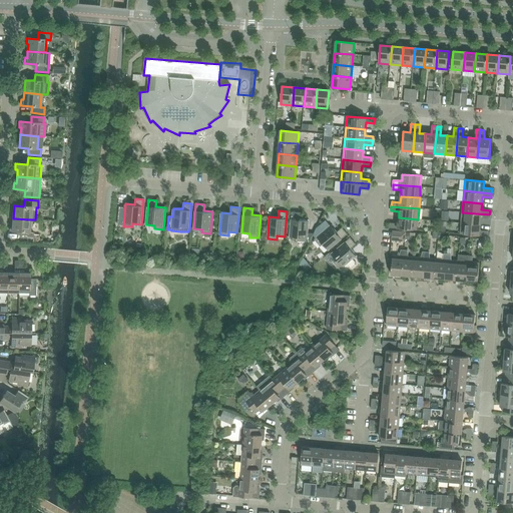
[(298,237),(298,241),(310,242),(315,229),(308,228),(309,219),(300,219),(300,212),(292,211),(290,236),(298,237)]
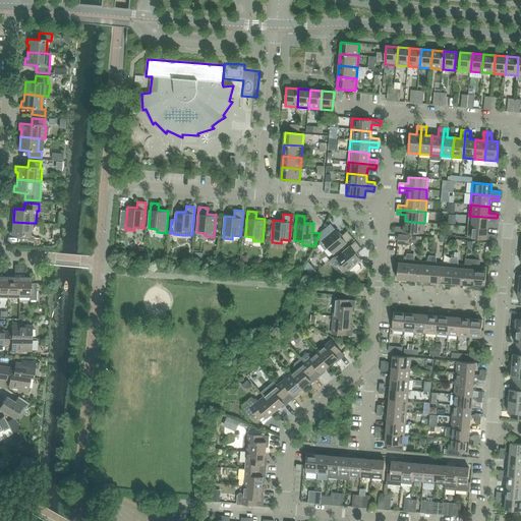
[(497,218),(469,216),(468,226),(487,228),(488,222),(497,223),(497,218)]
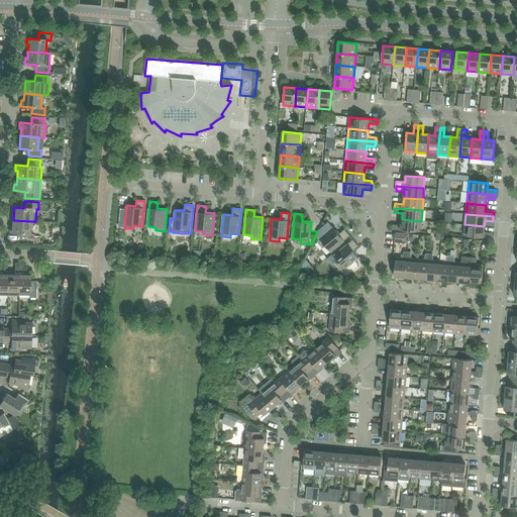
[(421,221),(402,219),(401,225),(393,225),(392,229),(420,232),(421,221)]
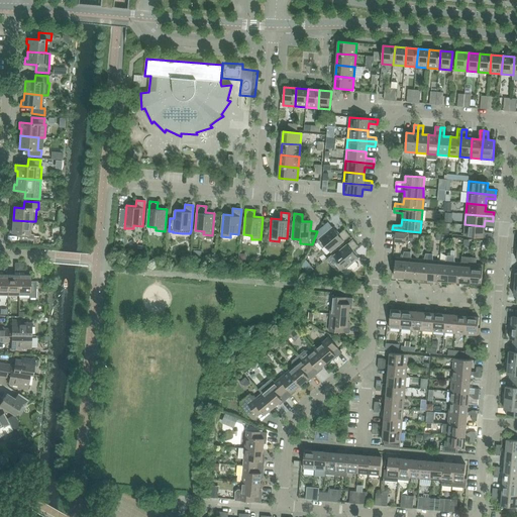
[(15,233),(21,233),(21,240),(27,240),(33,241),(34,234),(29,234),(31,221),(13,220),(12,226),(10,226),(9,232),(12,233),(15,233)]
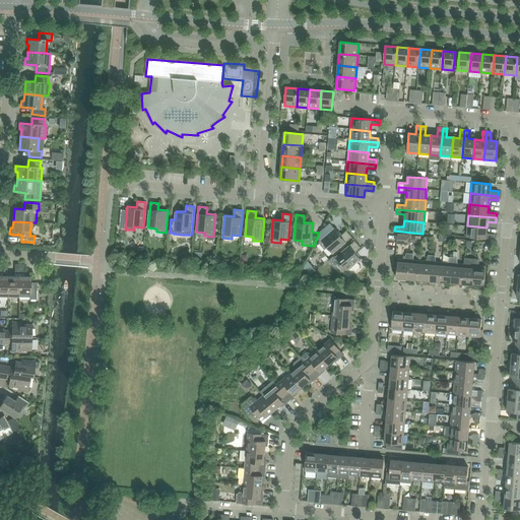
[(486,228),(467,225),(466,238),(494,240),(495,235),(485,234),(486,228)]
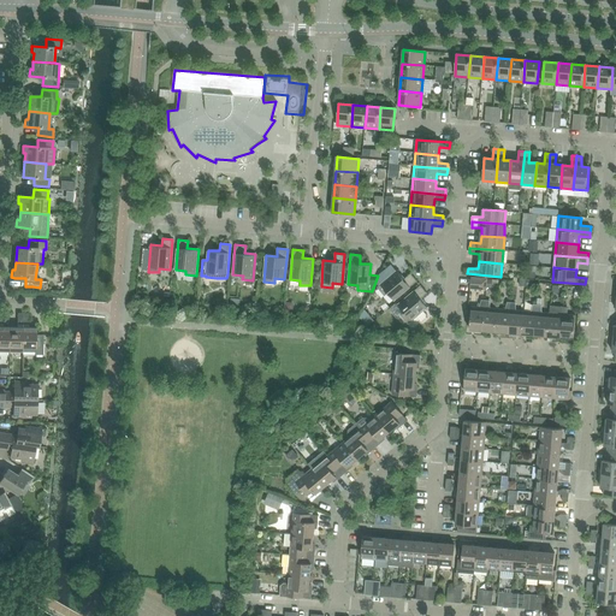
[(398,270),(377,288),(384,296),(388,292),(394,301),(418,282),(410,273),(404,278),(398,270)]
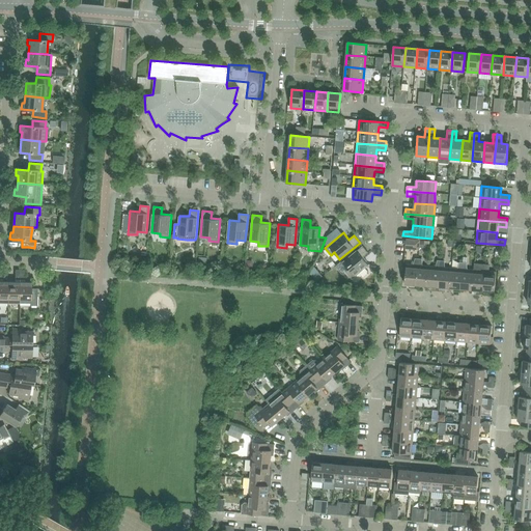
[(420,241),(406,240),(406,249),(419,250),(420,241)]
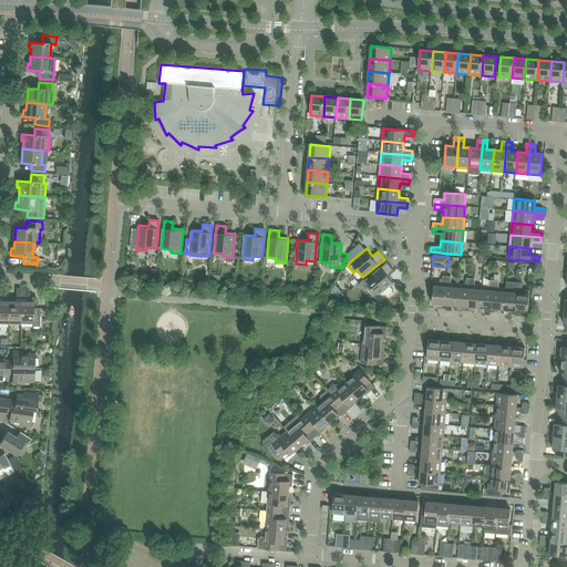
[(366,280),(372,288),(369,290),(375,298),(394,282),(388,275),(393,270),(388,263),(366,280)]
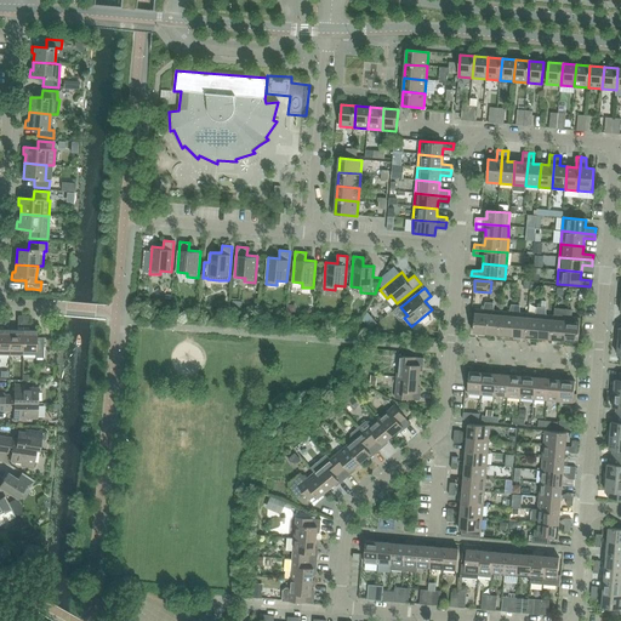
[(486,334),(489,303),(485,302),(483,309),(476,309),(473,332),(486,334)]
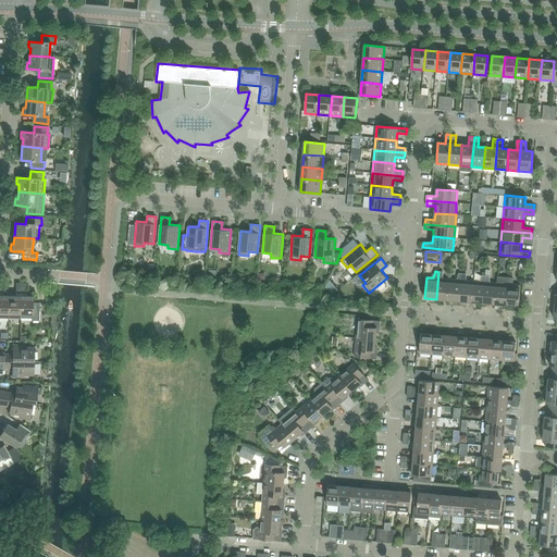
[(448,300),(450,280),(443,279),(443,272),(438,272),(436,299),(448,300)]
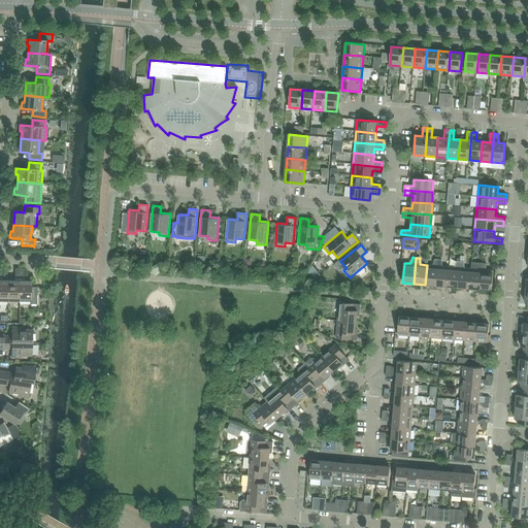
[(436,286),(438,259),(435,259),(433,265),(427,265),(425,285),(436,286)]
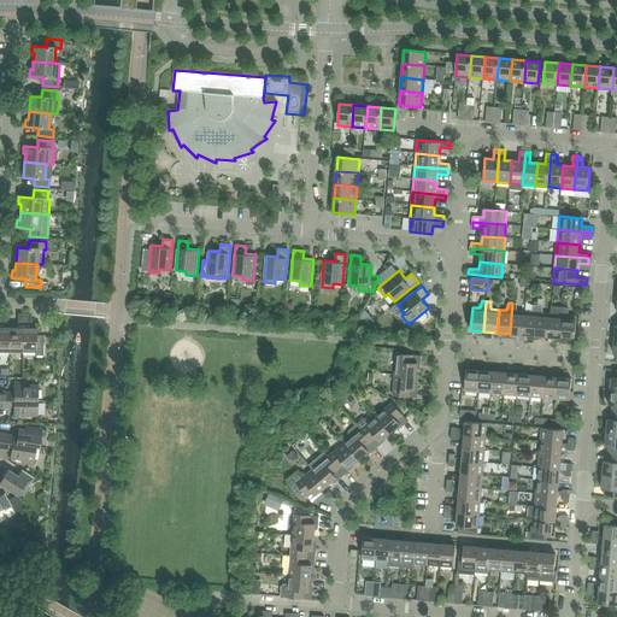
[(510,334),(522,335),(524,312),(517,311),(516,304),(512,303),(510,334)]
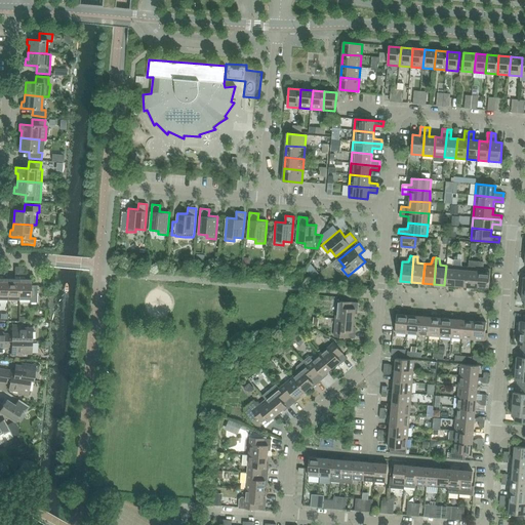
[(444,285),(455,285),(457,259),(454,259),(452,266),(446,266),(444,285)]
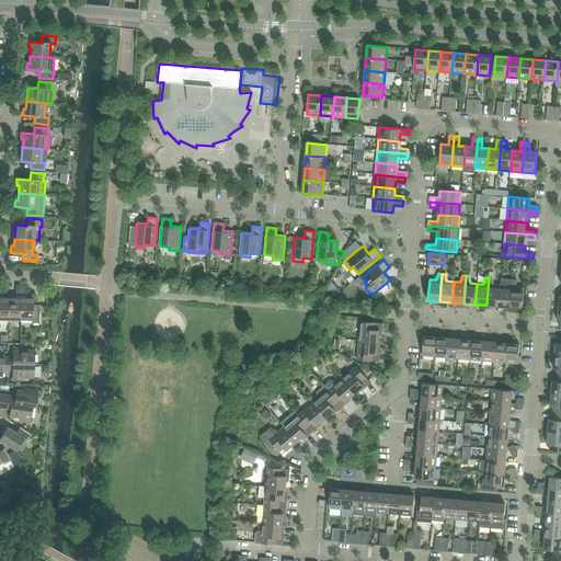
[(487,305),(499,306),(501,285),(493,285),(493,278),(489,277),(487,305)]
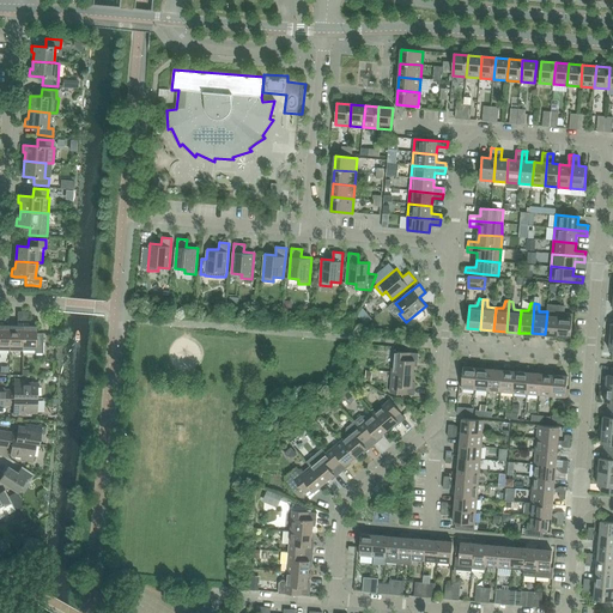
[(545,334),(558,335),(560,305),(557,305),(554,313),(547,311),(545,334)]
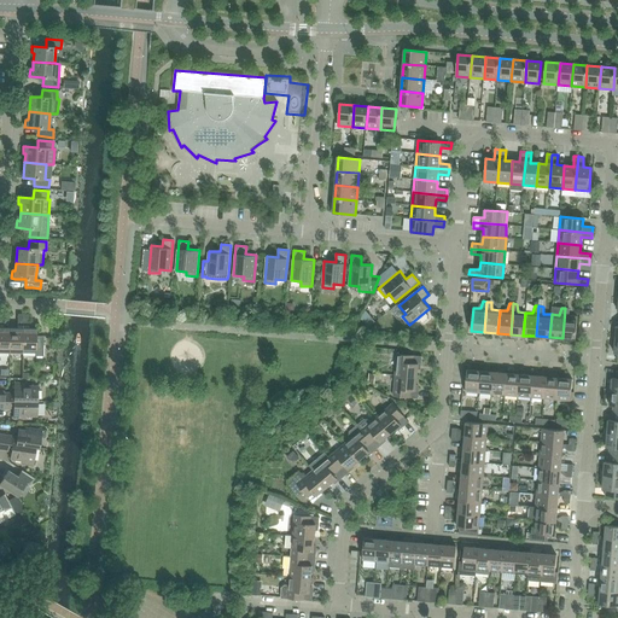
[(565,308),(563,338),(576,339),(577,316),(570,316),(569,308),(565,308)]
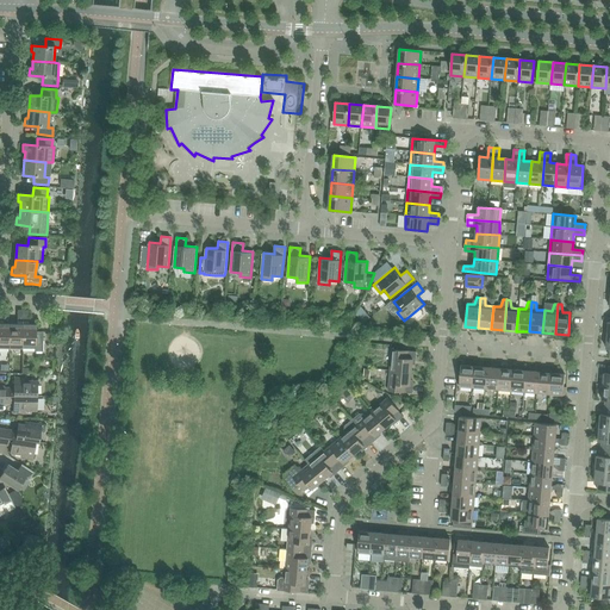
[(2,310),(0,310),(0,348),(10,349),(10,324),(2,324),(2,310)]
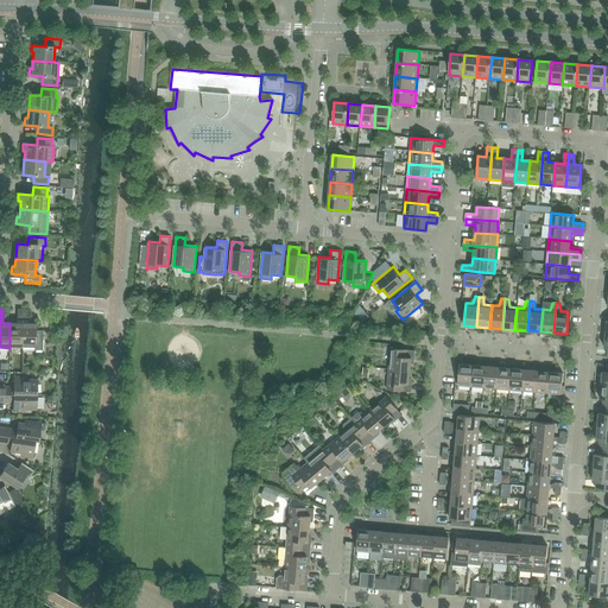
[(21,348),(23,310),(18,309),(17,323),(10,323),(10,348),(21,348)]
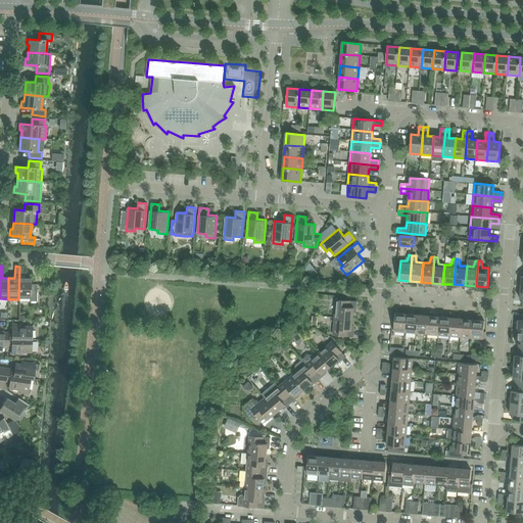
[(30,299),(30,301),(37,301),(37,285),(31,284),(31,278),(24,278),(25,266),(19,266),(19,267),(18,299),(30,299)]
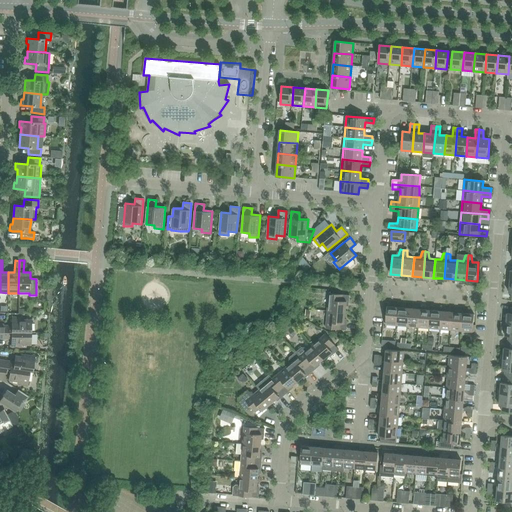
[(329,293),(327,311),(346,313),(346,304),(349,304),(350,295),(329,293)]
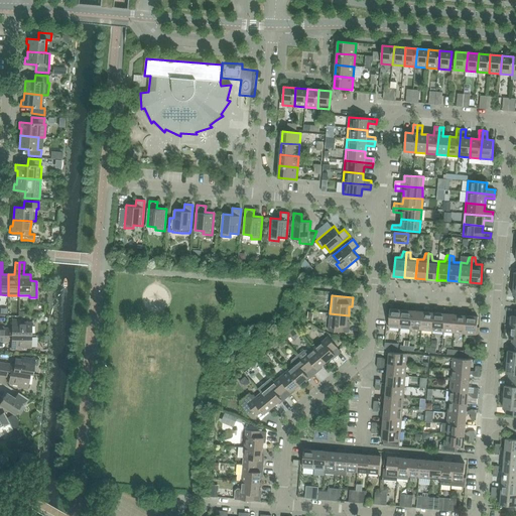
[(388,328),(400,329),(401,310),(390,309),(388,328)]
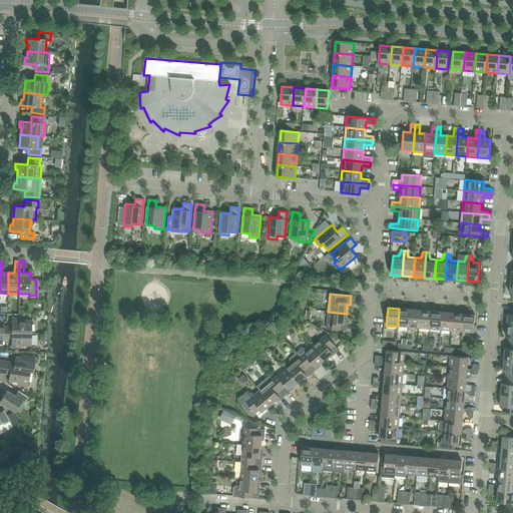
[(398,327),(408,328),(410,310),(399,309),(398,327)]
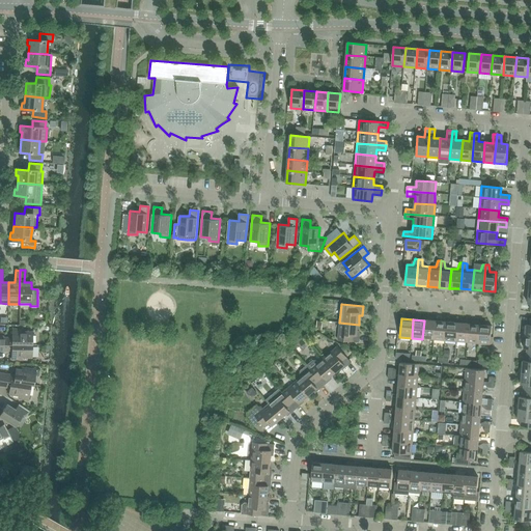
[(436,320),(424,320),(422,339),(434,340),(436,320)]
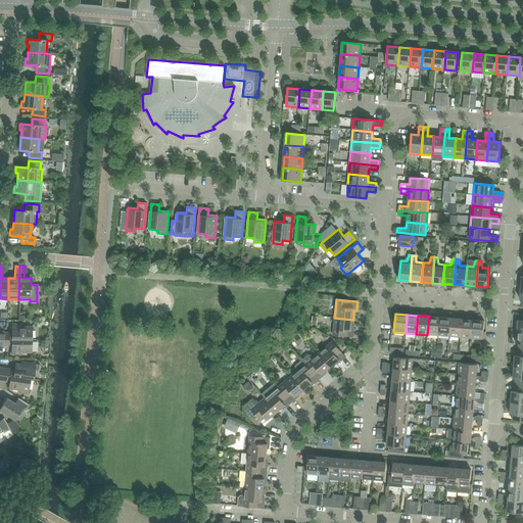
[(427,335),(438,336),(439,317),(429,316),(427,335)]
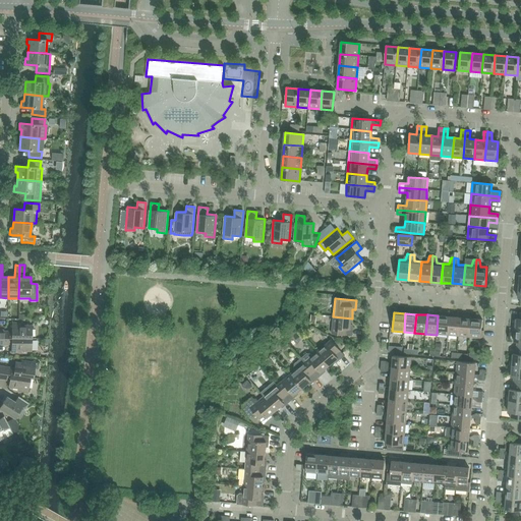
[(437,335),(448,335),(449,316),(438,315),(437,335)]
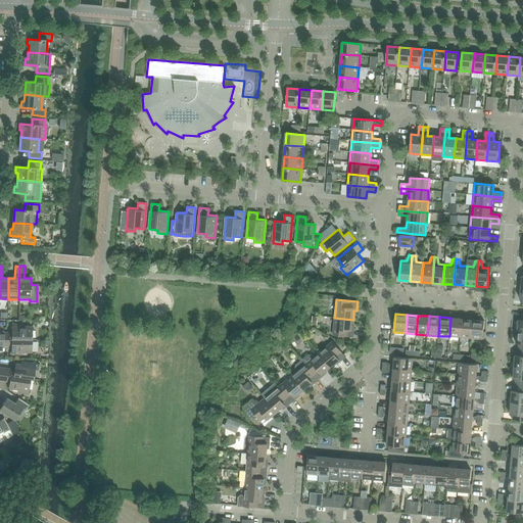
[(466,320),(462,319),(460,337),(471,338),(473,320),(473,317),(466,317),(466,320)]
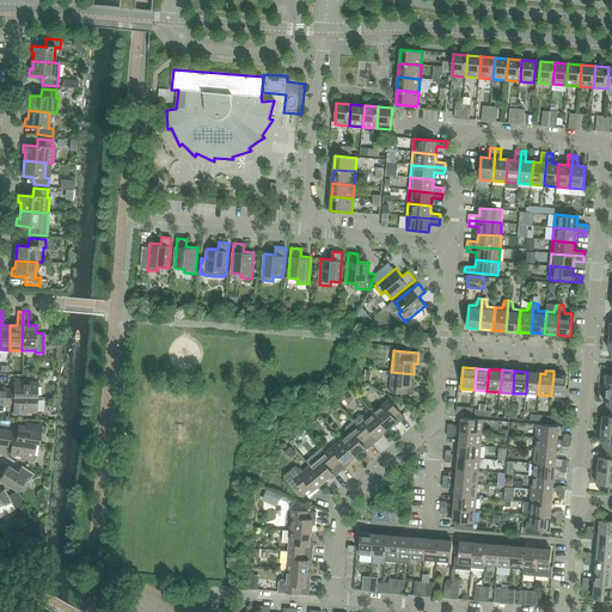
[(414,374),(391,372),(390,392),(414,395),(415,384),(412,384),(414,374)]
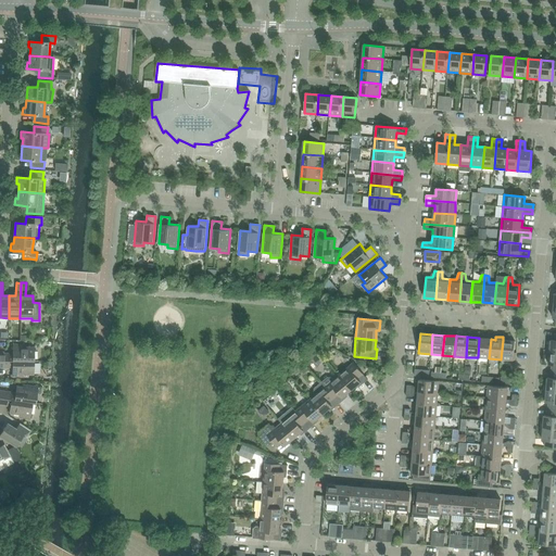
[(491,339),(479,338),(478,357),(489,358),(491,339)]
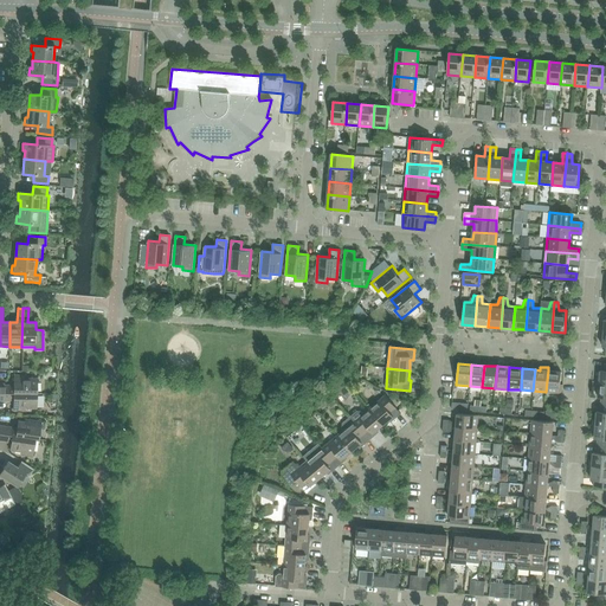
[(561,372),(548,371),(546,392),(559,393),(561,372)]
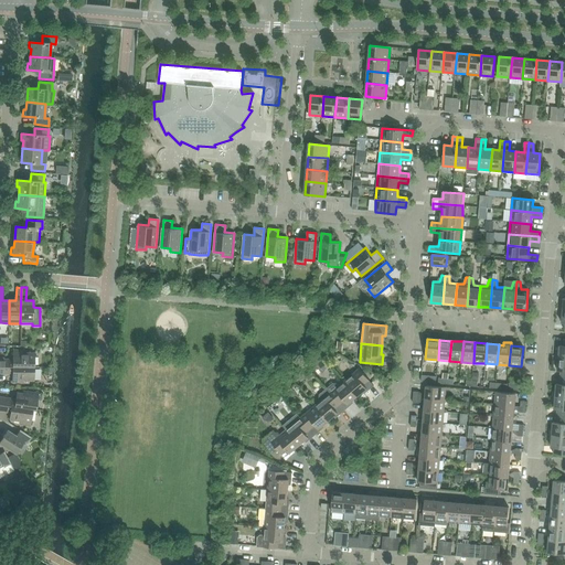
[(0,366),(34,368),(34,353),(24,353),(24,351),(13,351),(12,361),(10,361),(10,360),(0,359),(0,366)]
